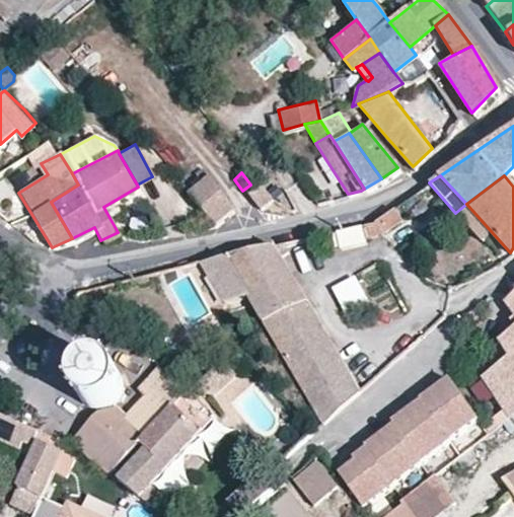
[(187,192),(214,225),(232,211),(206,177),(187,192)]
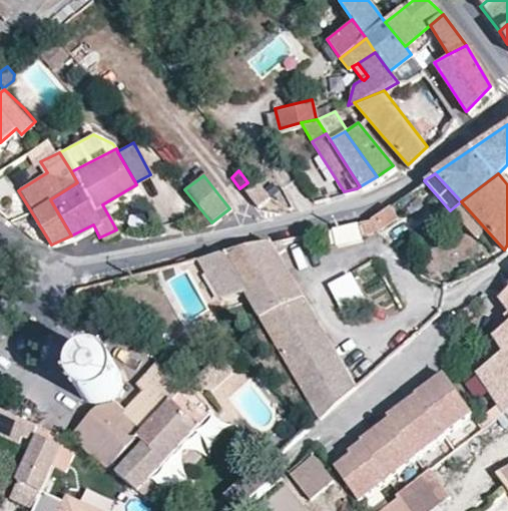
[(270,197),(257,182),(244,191),(257,206),(270,197)]
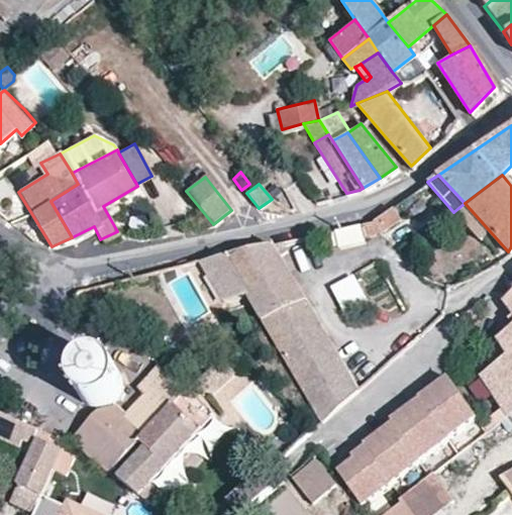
[(508,251),(465,203),(453,212),(479,238),(483,235),(499,254),(502,256),(508,251)]
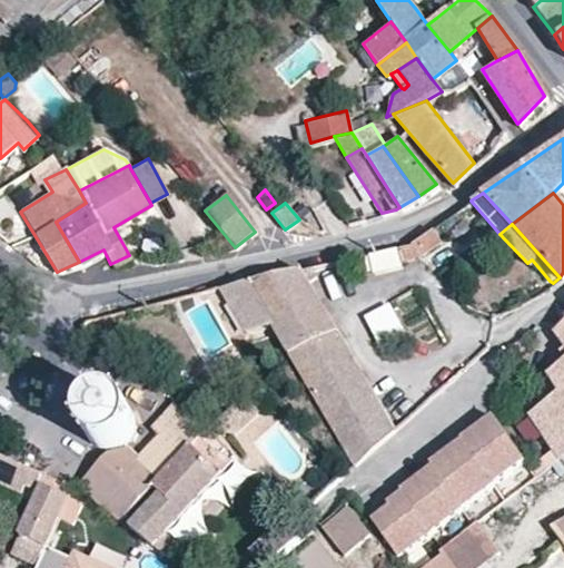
[(435,240),(428,228),(409,241),(415,250),(416,251),(435,240)]
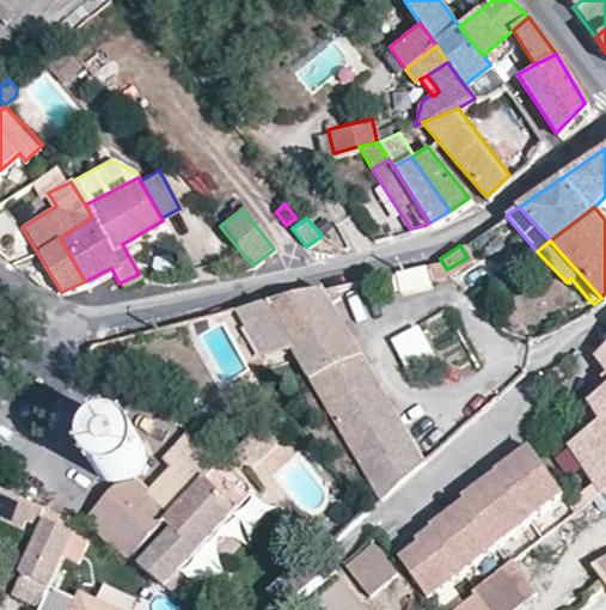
[(446,268),(440,258),(417,264),(420,276),(446,268)]
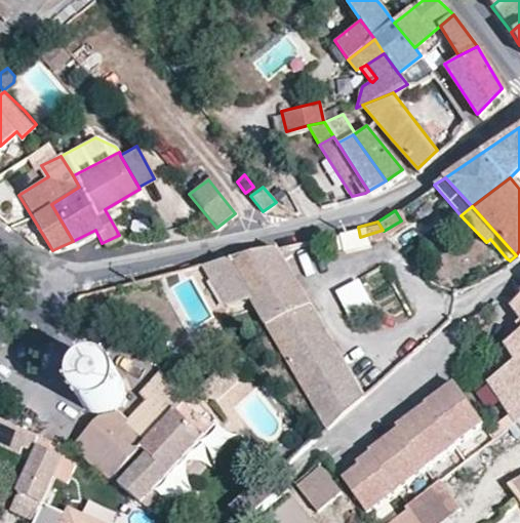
[(358,227),(331,233),(334,243),(360,237),(358,227)]
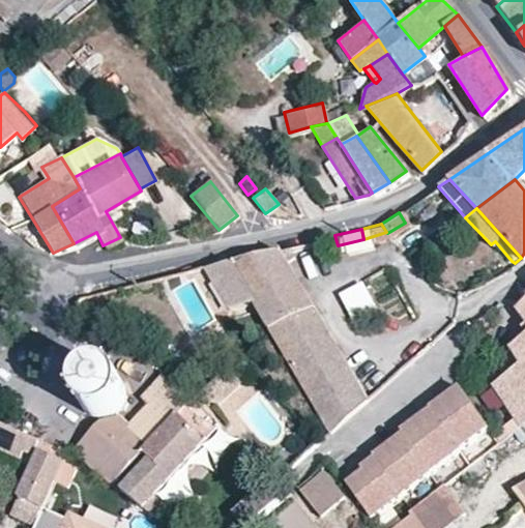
[(275,250),(185,271),(188,276),(208,311),(251,301),(265,326),(310,306),(275,250)]
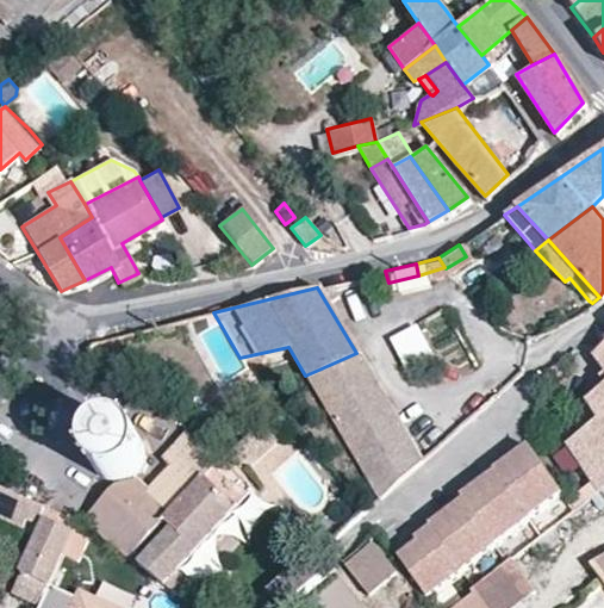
[(400,367),(429,352),(412,322),(385,337),(400,367)]
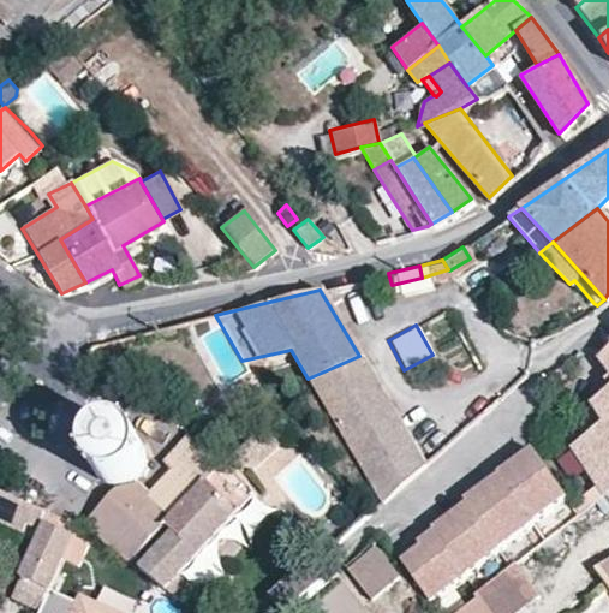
[(604,378),(608,382),(608,339),(596,352),(605,365),(599,372),(604,378)]
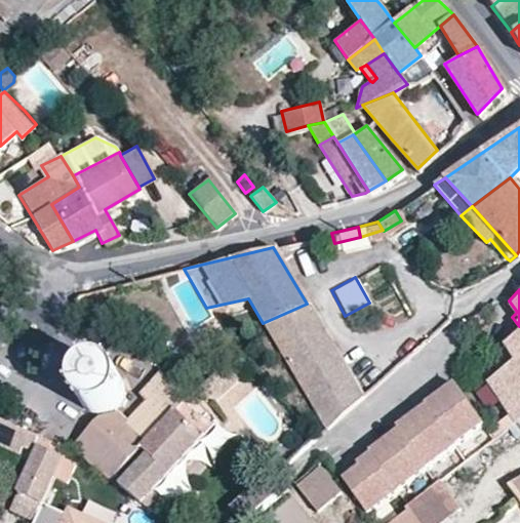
[(307,304),(263,323),(325,425),(361,394),(307,304)]
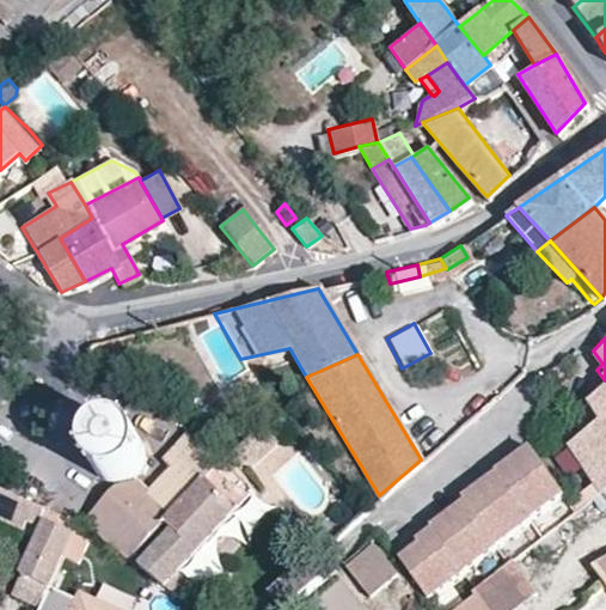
[(605,382),(586,398),(597,415),(567,439),(600,488),(605,483),(605,382)]
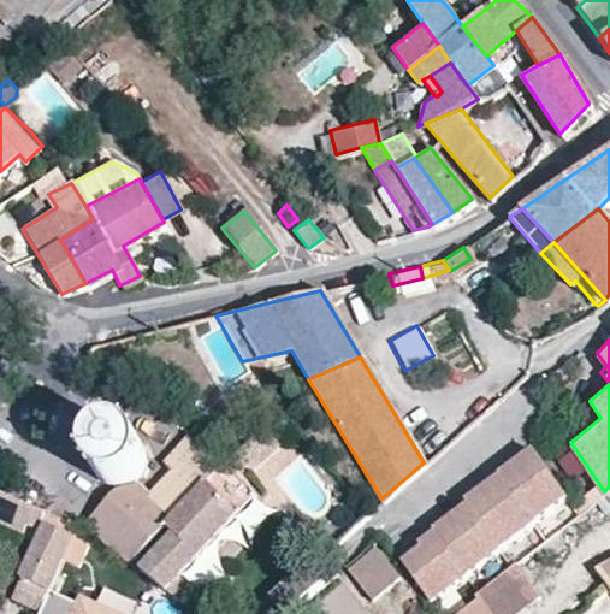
[(274,438),(259,424),(235,446),(249,462),(274,438)]
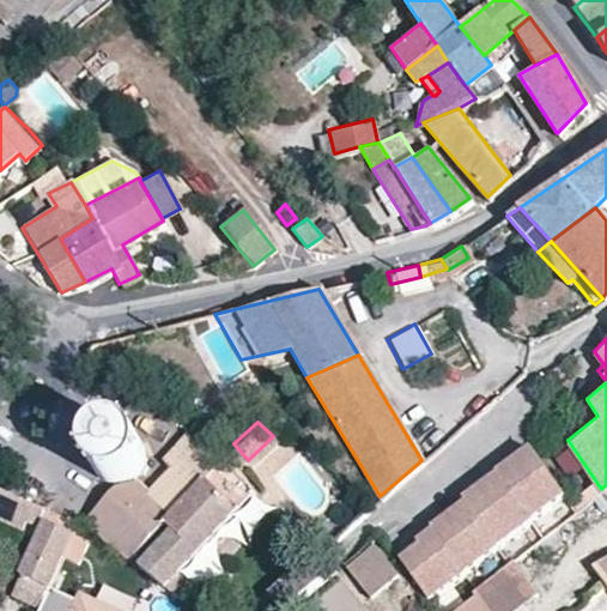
[(219,458),(224,453),(193,424),(165,454),(174,461),(150,488),(138,476),(115,483),(82,520),(128,552),(161,518),(171,507),(219,458)]
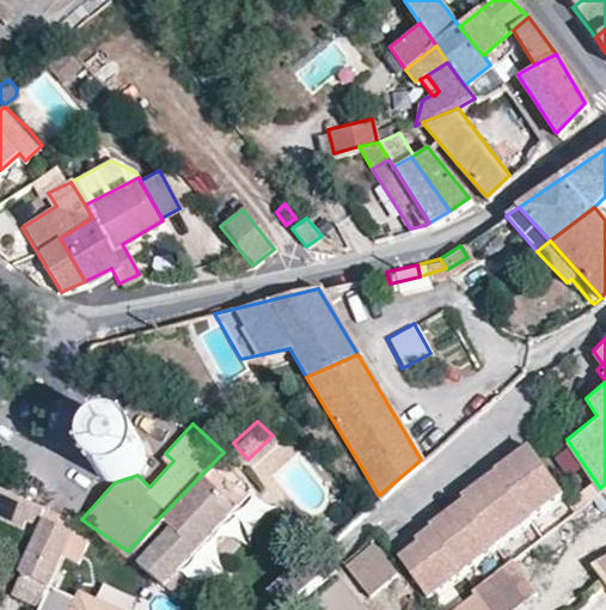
[(561,443),(552,452),(586,500),(600,488),(567,439),(561,443)]
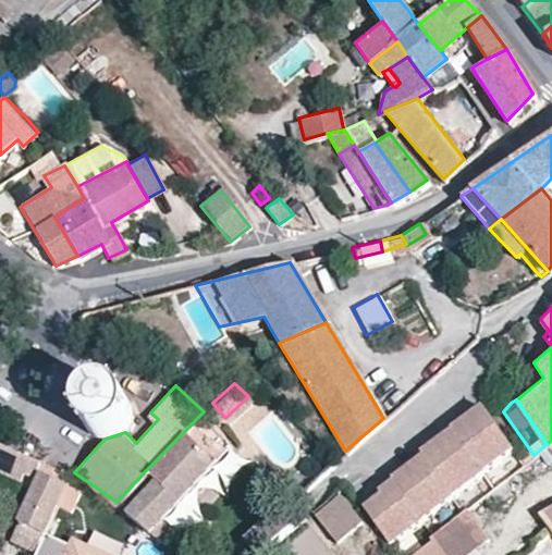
[(513,446),(482,402),(450,424),(452,427),(420,447),(422,451),(390,472),(392,475),(377,485),(379,488),(362,501),(389,541),(421,518),(419,516),(451,494),(450,492),(482,470),(480,469),(513,446)]
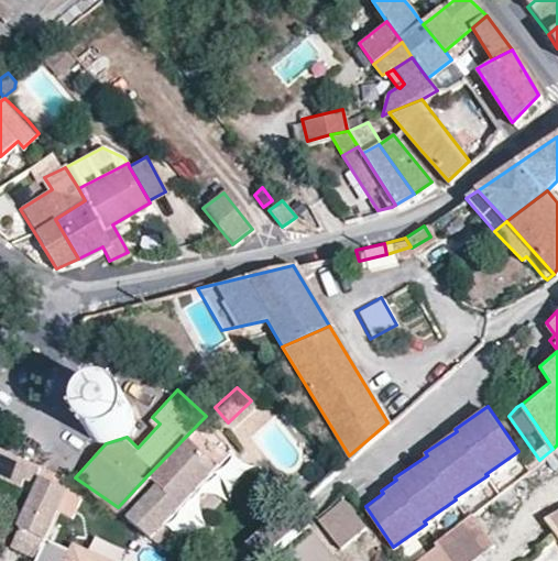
[(219,429),(228,422),(215,407),(206,416),(219,429)]
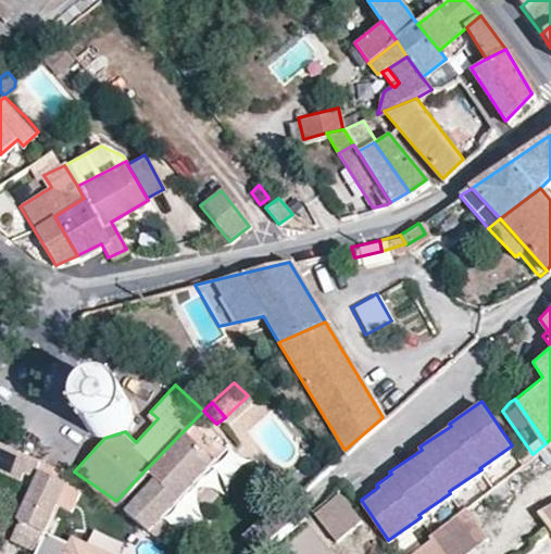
[(147,528),(157,517),(228,443),(199,415),(155,460),(146,469),(152,477),(122,506),(147,528)]
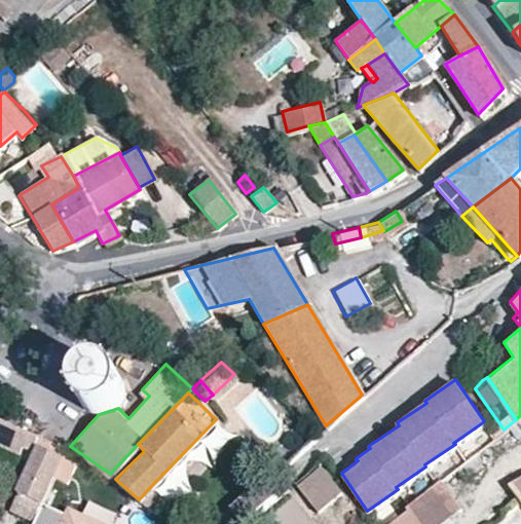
[(0,442),(17,450),(21,441),(27,427),(0,415),(0,442)]
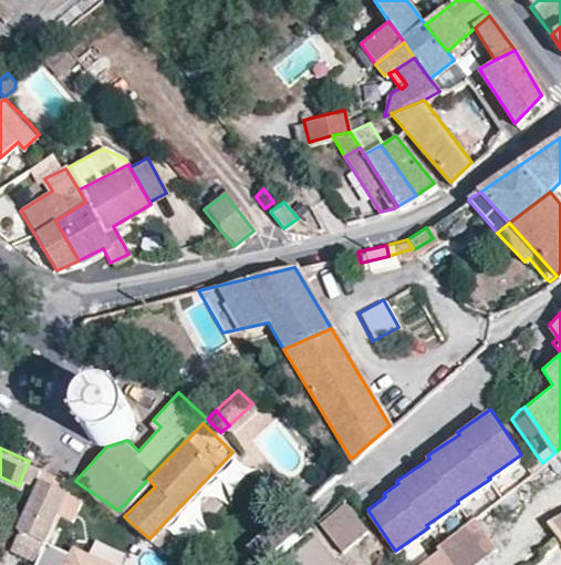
[(22,475),(32,480),(38,469),(40,465),(29,461),(22,475)]
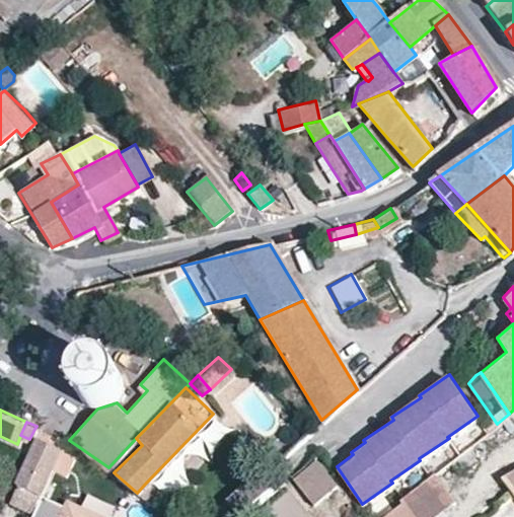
[(14,485),(39,497),(62,441),(34,429),(29,439),(32,441),(14,485)]
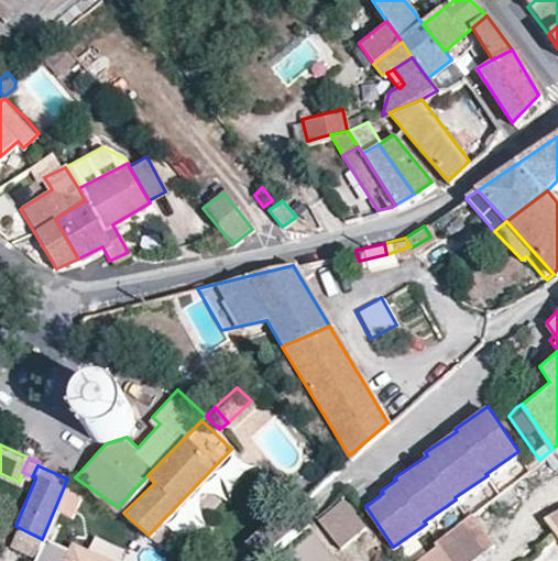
[(362,521),(341,495),(316,515),(338,541),(362,521)]
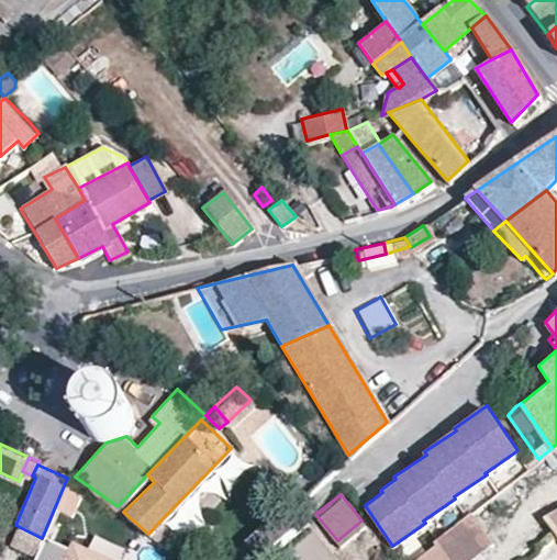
[(556,510),(538,525),(556,547),(556,510)]
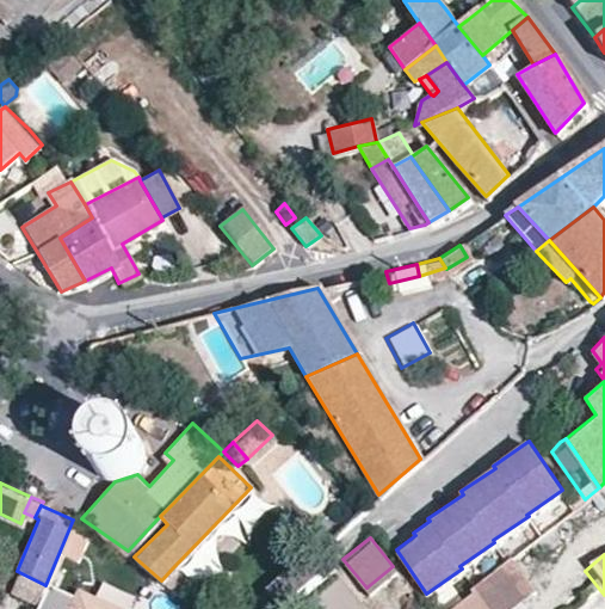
[(510,557),(471,585),(473,589),(446,608),(500,608),(531,586),(510,557)]
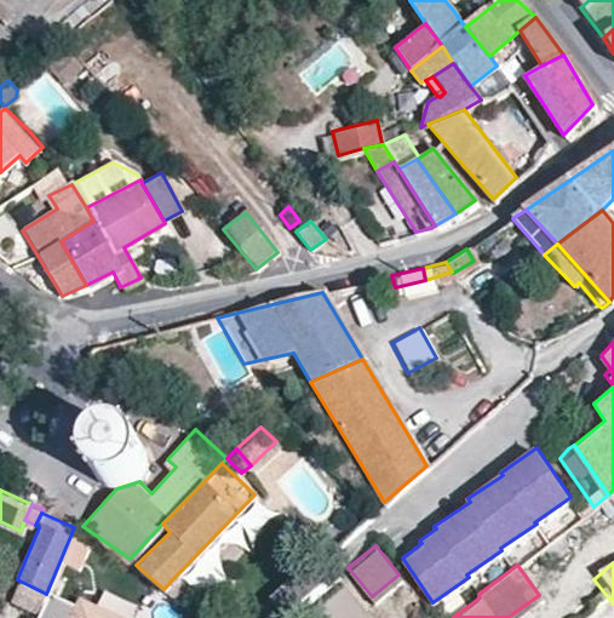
[(310,566),(271,601),(283,614),(323,583),(310,566)]
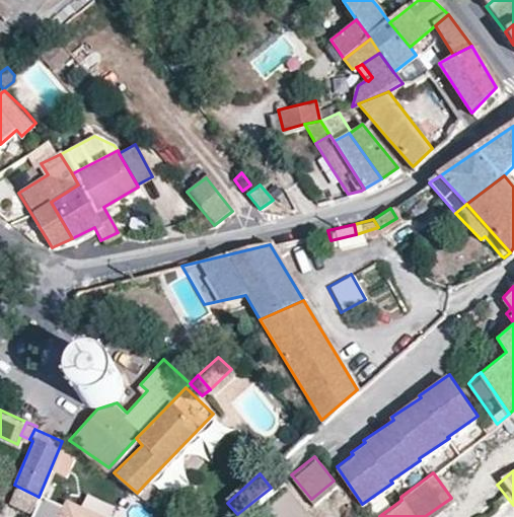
[(137,493),(155,506),(163,497),(146,483),(137,493)]
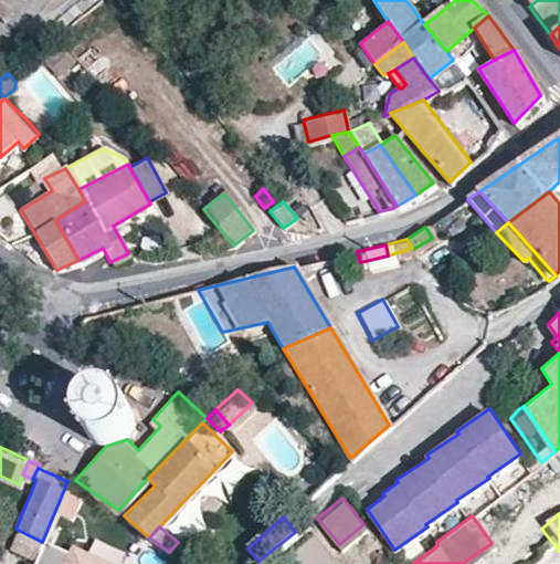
[(54,563),(64,541),(52,534),(40,560),(48,563),(54,563)]
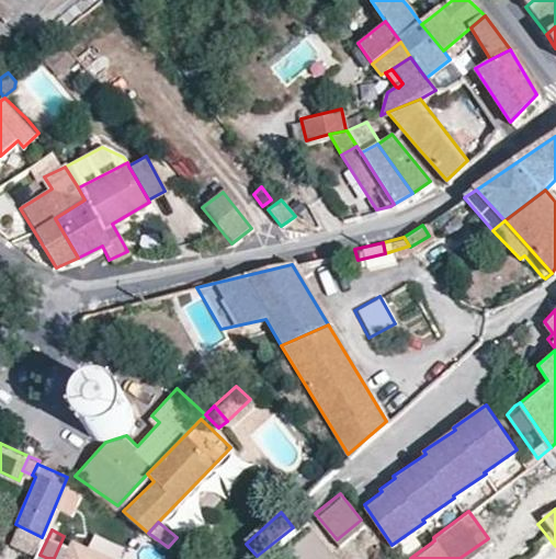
[(104,558),(72,544),(65,558),(104,558)]
